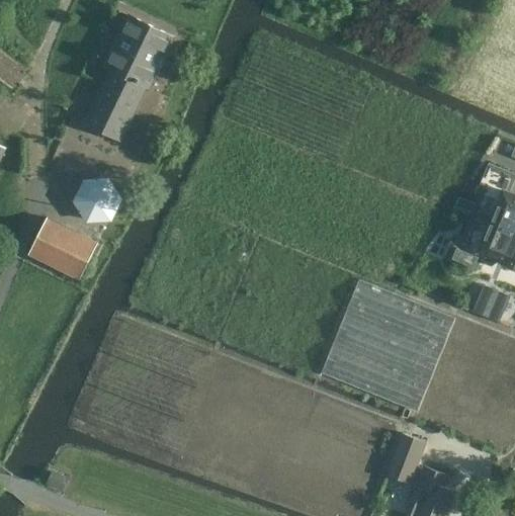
[(171,38),(125,17),(101,68),(109,72),(103,85),(83,125),(117,142),(144,88),(147,90),(171,38)]
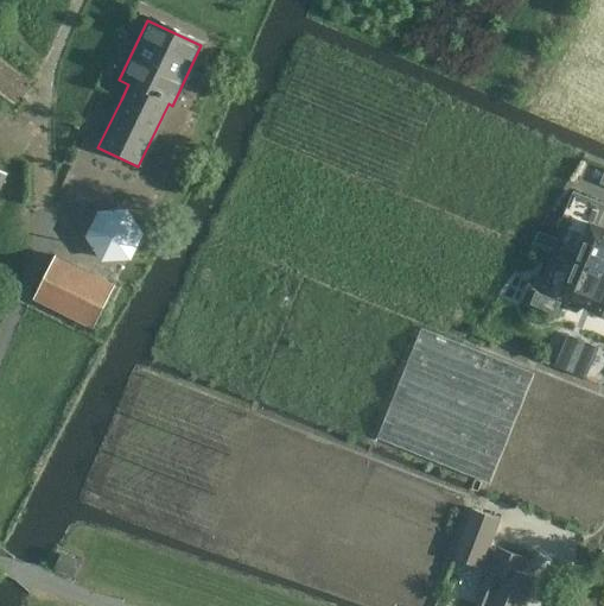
[(566,219),(552,253),(603,273),(603,233),(593,229),(603,207),(571,194),(561,216),(566,219)]
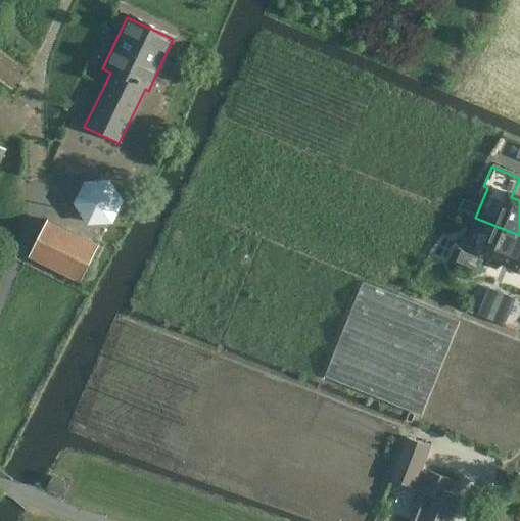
[(84,185),(74,205),(86,224),(108,223),(119,202),(106,184),(84,185)]
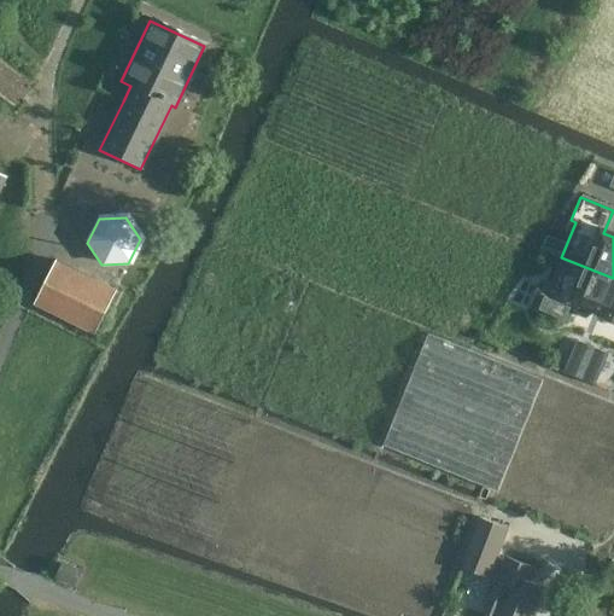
[(613,278),(561,257),(547,291),(542,289),(532,312),(565,326),(573,303),(601,315),(600,317),(613,323),(613,278)]
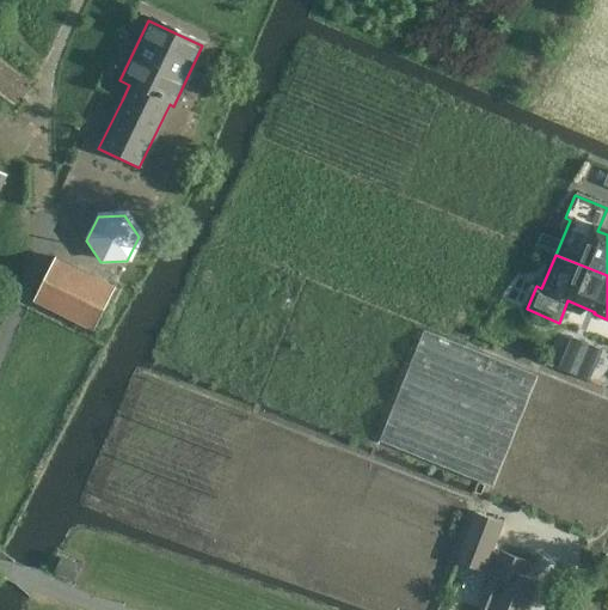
[(53,260),(31,302),(91,331),(111,290),(53,260)]
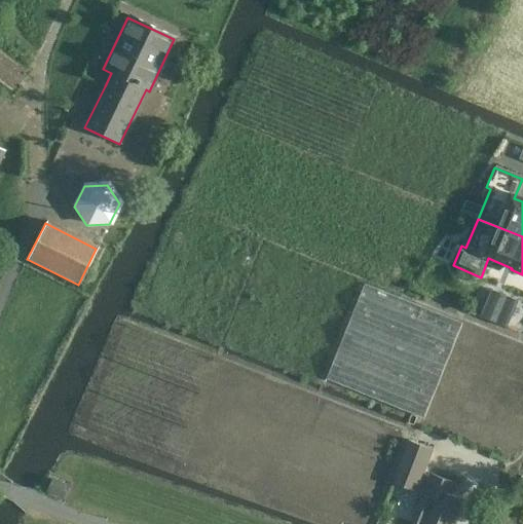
[(414,493),(430,451),(405,442),(389,484),(414,493)]
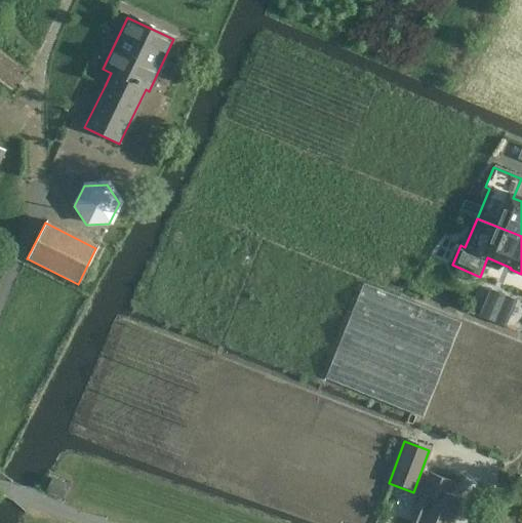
[(449,522),(458,499),(447,495),(452,484),(427,474),(419,494),(429,497),(418,522),(449,522)]
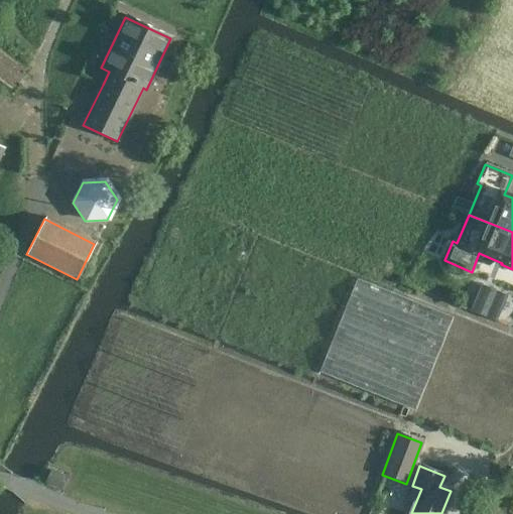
[(63,479),(59,477),(49,472),(44,482),(59,489),(63,479)]
